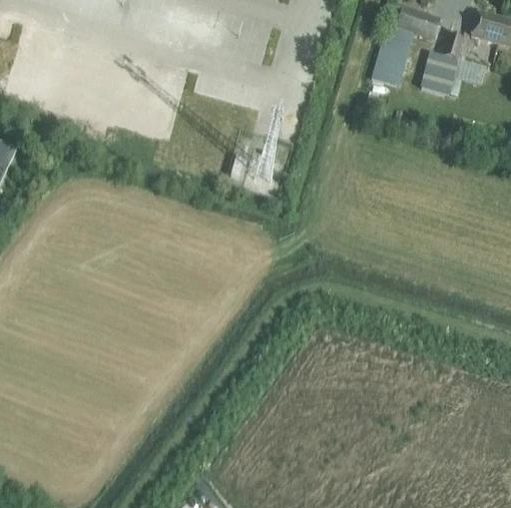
[(442,17),(403,4),(396,25),(435,38),(442,17)]
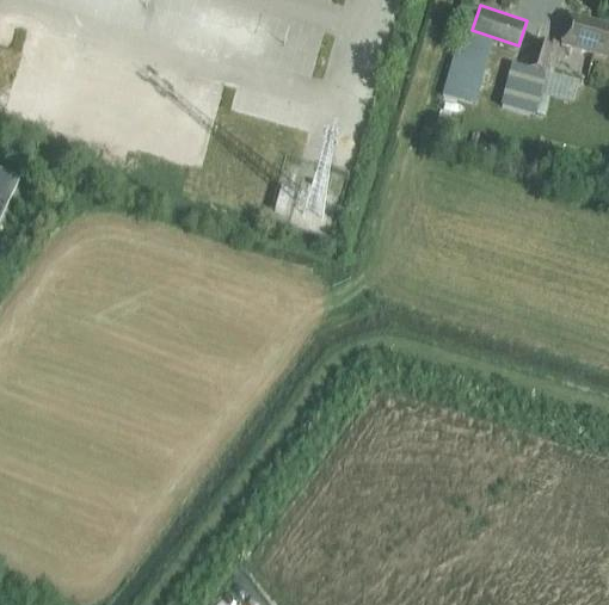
[(608,22),(571,12),(563,43),(608,55),(608,22)]
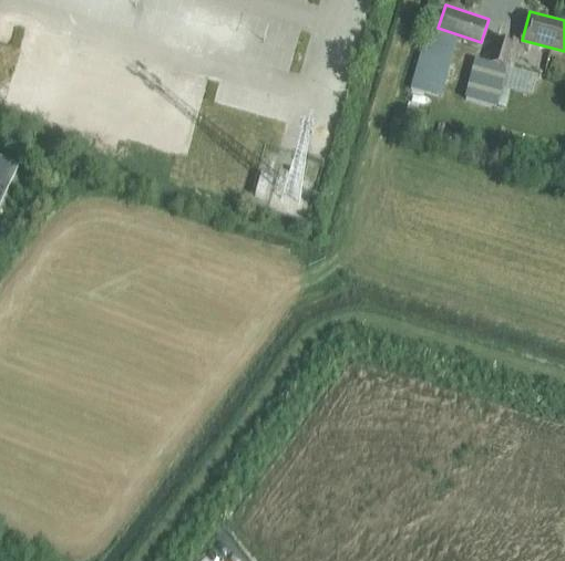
[(410,86),(440,94),(455,39),(427,30),(410,86)]
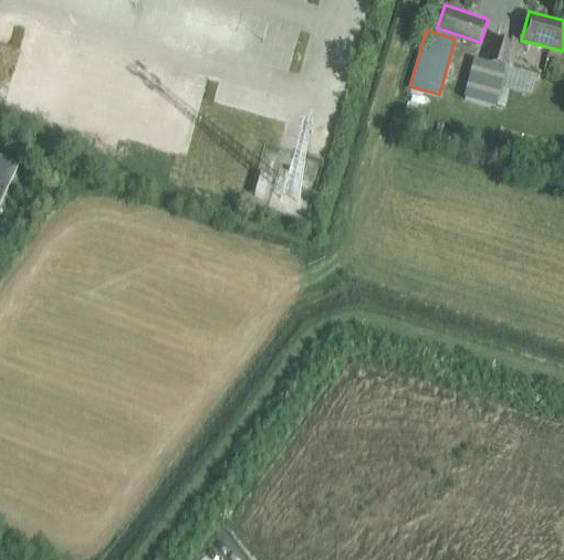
[(473,55),(463,96),(497,104),(507,64),(505,64),(512,41),(497,37),(490,60),(473,55)]
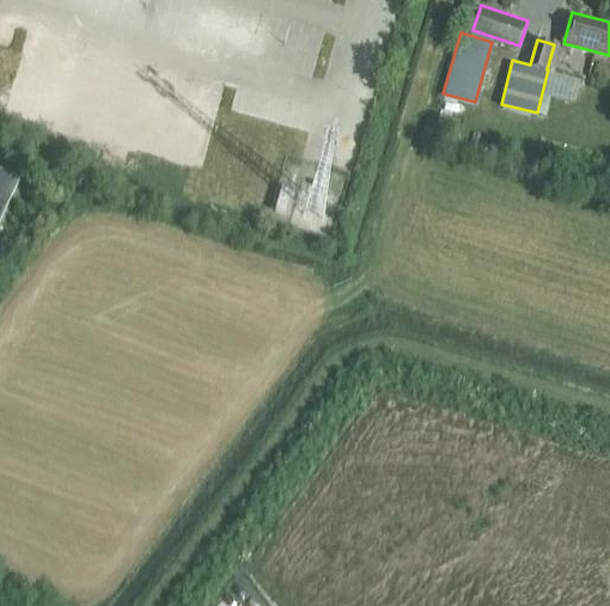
[(0,167),(0,199),(10,203),(22,178),(0,167)]
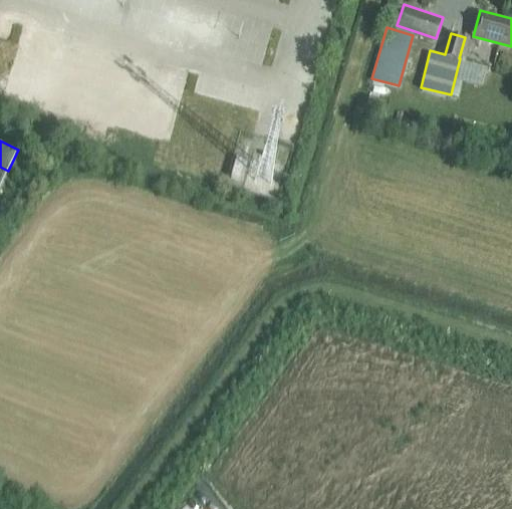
[(287,161),(290,149),(280,146),(277,158),(287,161)]
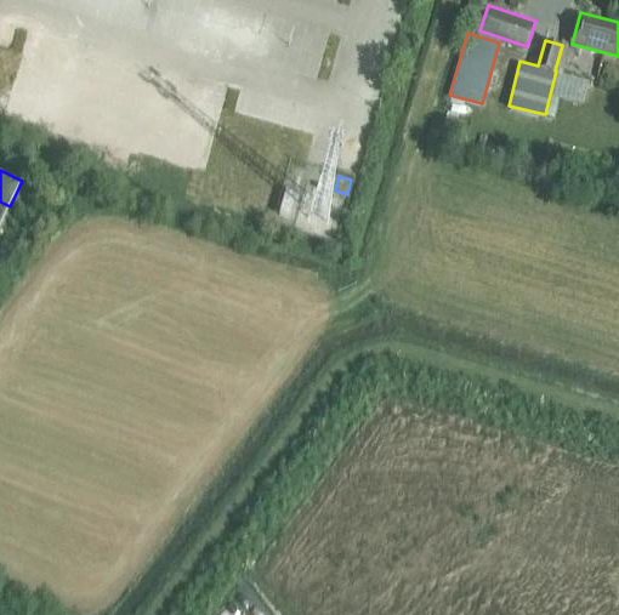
[(294,216),(301,193),(288,188),(280,212),(294,216)]
